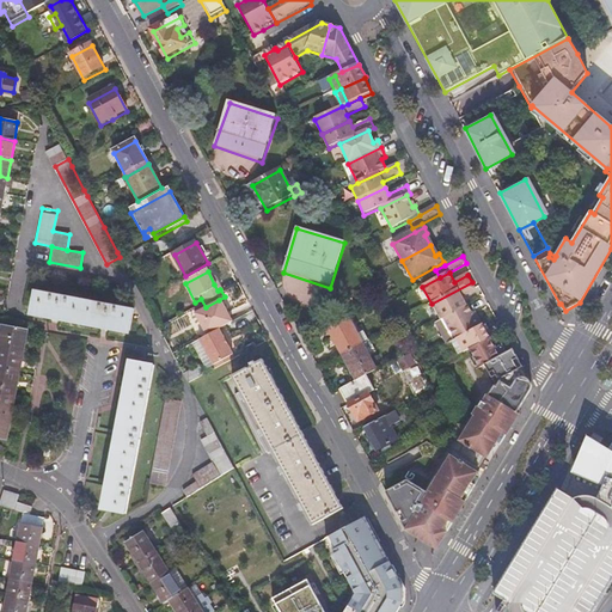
[(441,322),(444,320),(467,307),(463,298),(476,291),(472,282),(432,304),(441,322)]
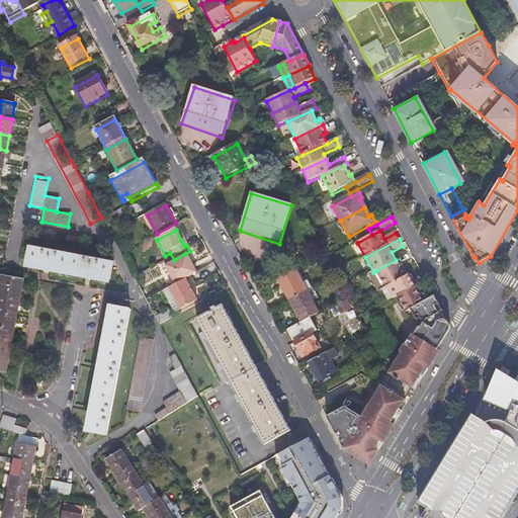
[(92,276),(109,280),(113,262),(29,245),(25,263),(45,267),(44,269),(50,270),(50,268),(85,275),(85,277),(91,278),(92,276)]
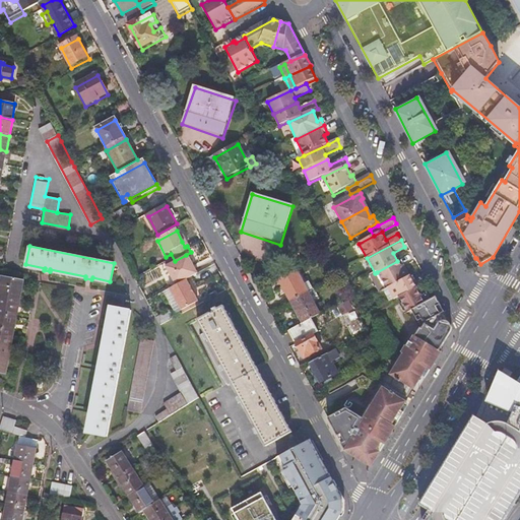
[(197,277),(186,255),(175,261),(165,266),(176,288),(186,283),(197,277)]
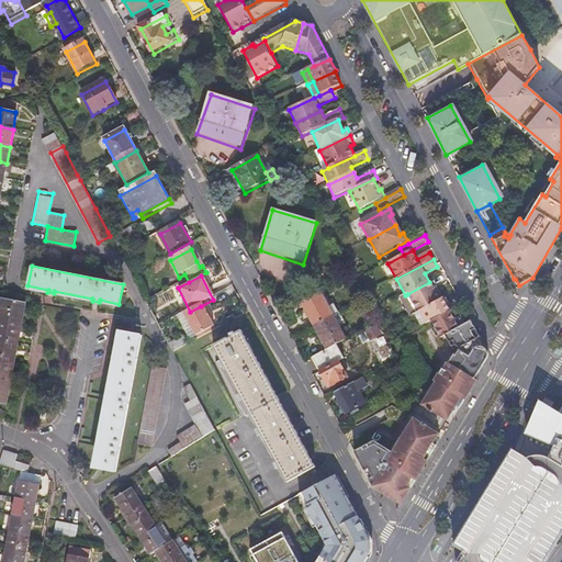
[(429,282),(407,294),(417,313),(419,312),(442,300),(438,291),(437,292),(430,281),(429,282)]
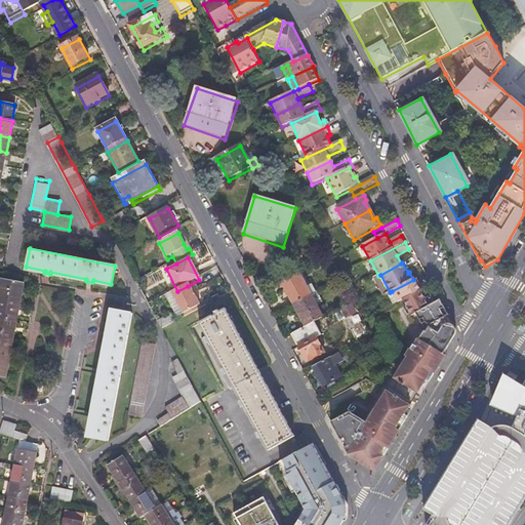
[(1,278),(0,285),(0,296),(19,301),(24,281),(1,278)]
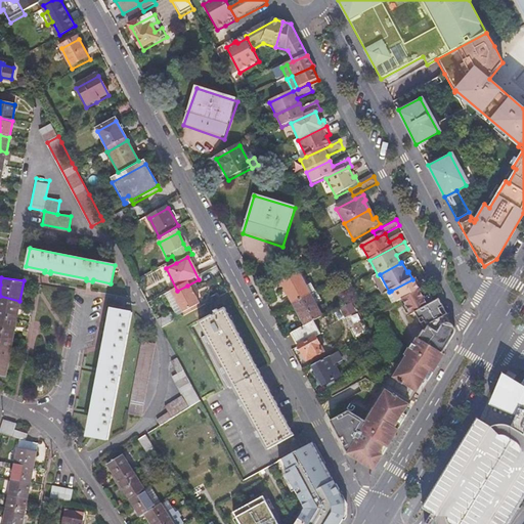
[(415,278),(412,279),(391,291),(397,302),(420,290),(415,278)]
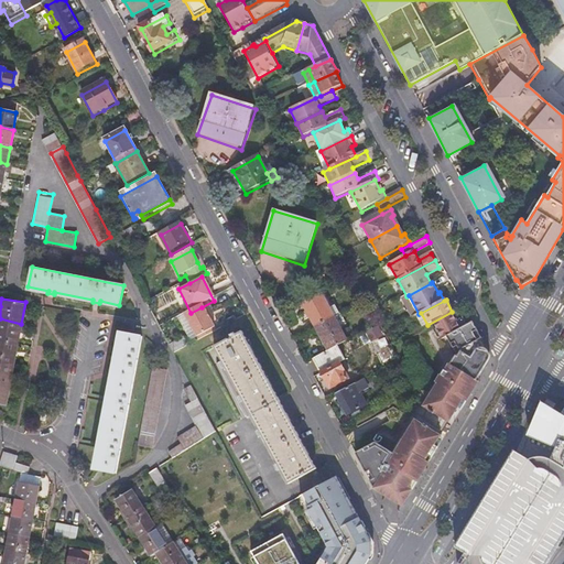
[(314,329),(333,318),(328,312),(324,303),(305,314),(314,329)]
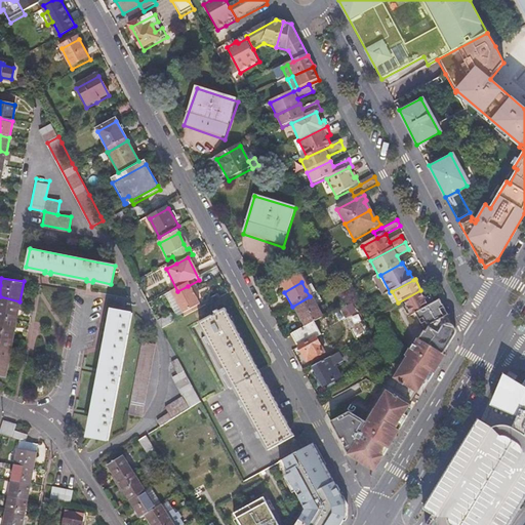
[(201,311),(188,286),(177,291),(171,295),(185,320),(201,311)]
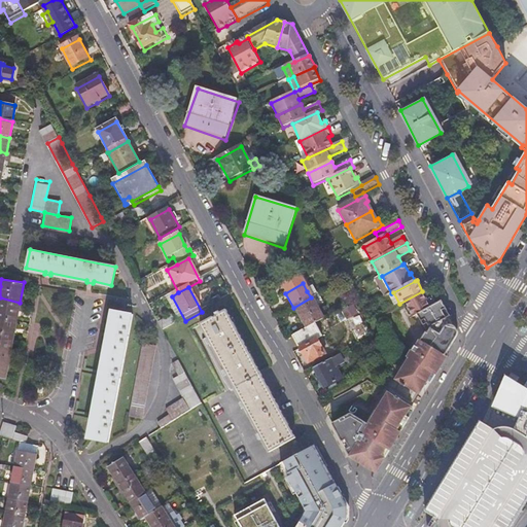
[(413,317),(417,314),(424,326),(427,324),(430,328),(427,332),(426,332),(414,352),(412,350),(407,358),(409,359),(396,380),(420,394),(432,374),(436,376),(448,356),(446,355),(458,336),(458,335),(458,331),(458,329),(457,327),(454,325),(452,325),(450,325),(447,318),(451,316),(442,301),(436,304),(432,296),(427,300),(422,291),(405,302),(413,317)]
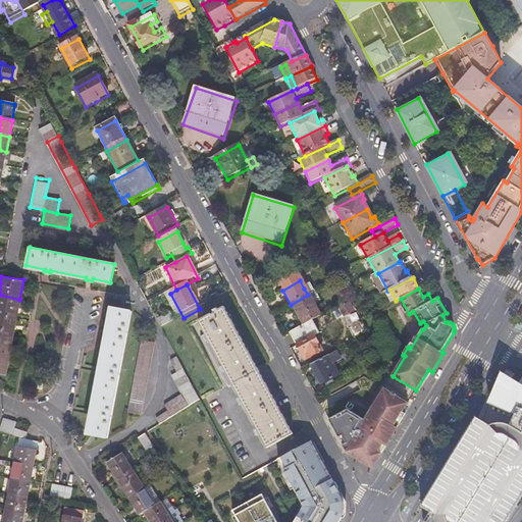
[(0,295),(0,315),(16,318),(19,300),(0,295)]
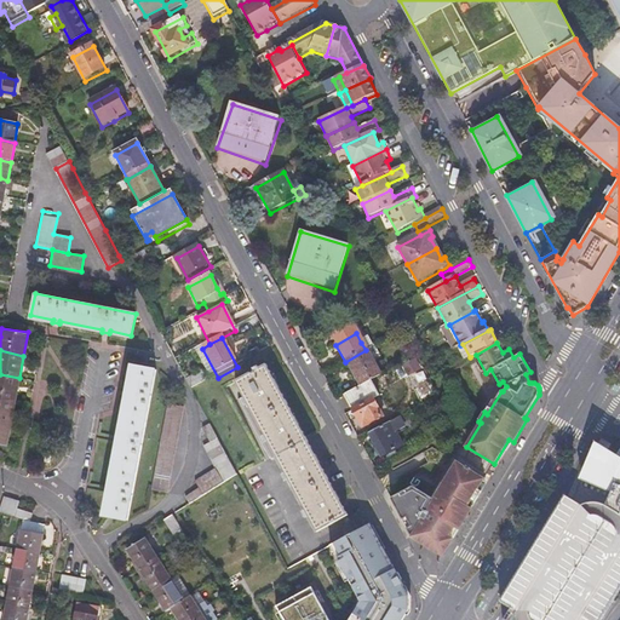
[(357,389),(371,383),(380,377),(375,367),(374,367),(366,350),(345,362),(352,374),(350,375),(357,389)]
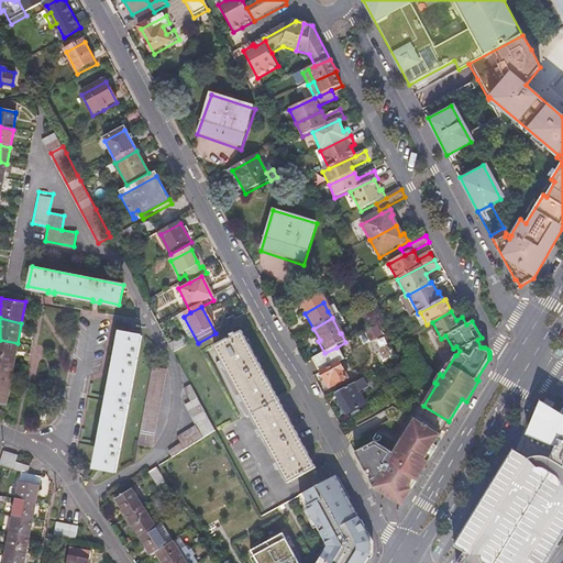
[(242,330),(214,344),(289,483),(317,468),(242,330)]
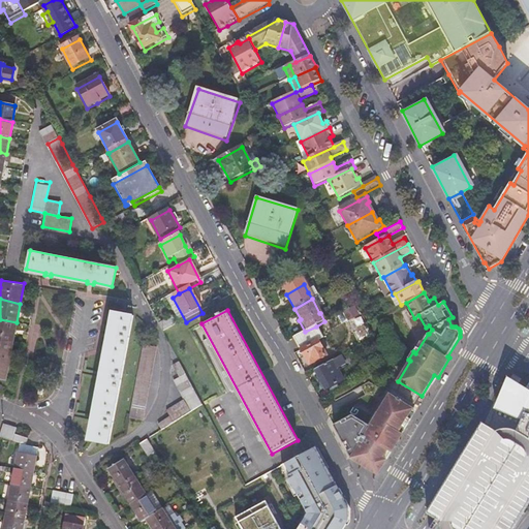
[(94,423),(91,441),(110,444),(133,316),(114,313),(111,332),(110,332),(109,337),(110,337),(102,374),(101,374),(100,379),(102,379),(95,417),(94,417),(93,422),(94,423)]
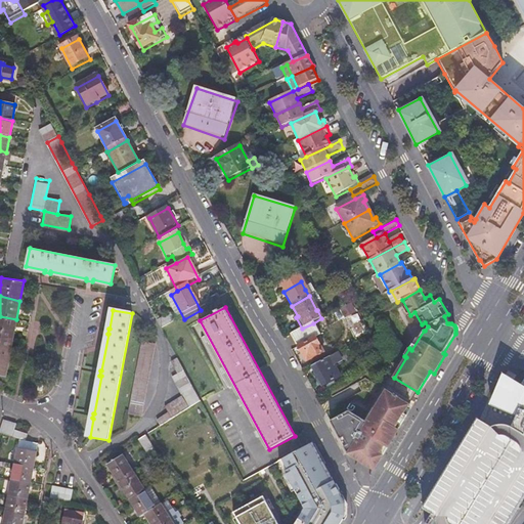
[(0,335),(13,338),(16,319),(0,316),(0,335)]
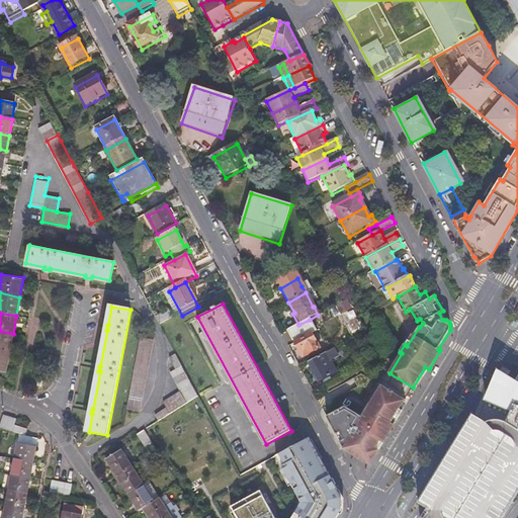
[(172,321),(170,316),(158,322),(161,327),(172,321)]
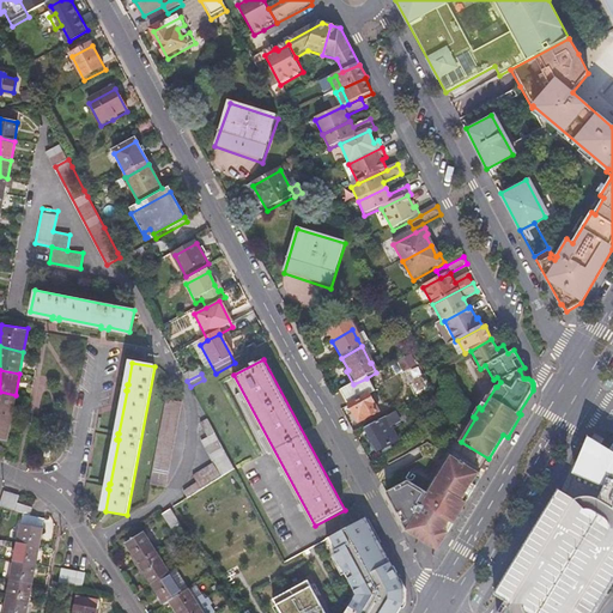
[(353,384),(340,393),(353,418),(357,416),(362,424),(378,414),(369,396),(375,393),(366,378),(353,384)]
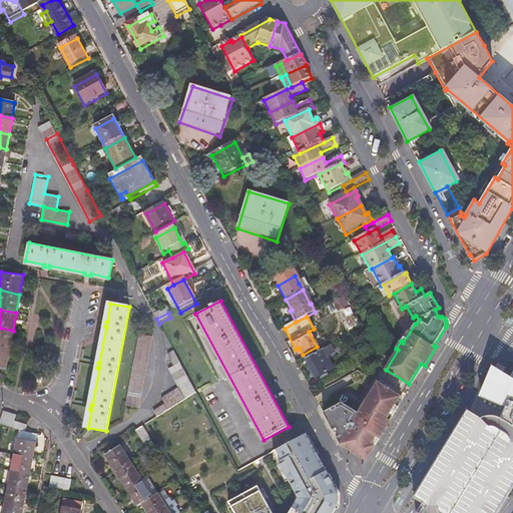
[(0,328),(0,348),(9,351),(13,331),(0,328)]
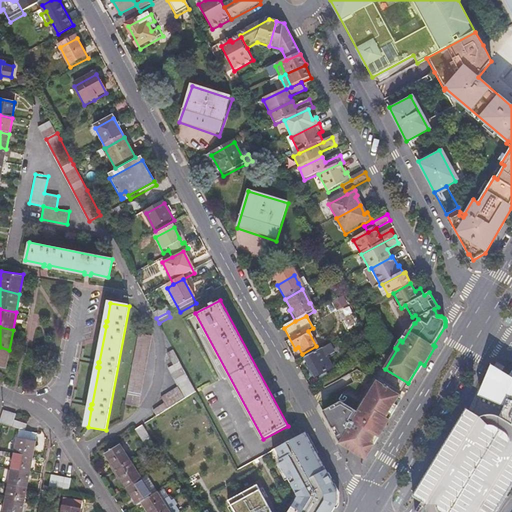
[(139,408),(151,336),(139,334),(126,405),(139,408)]
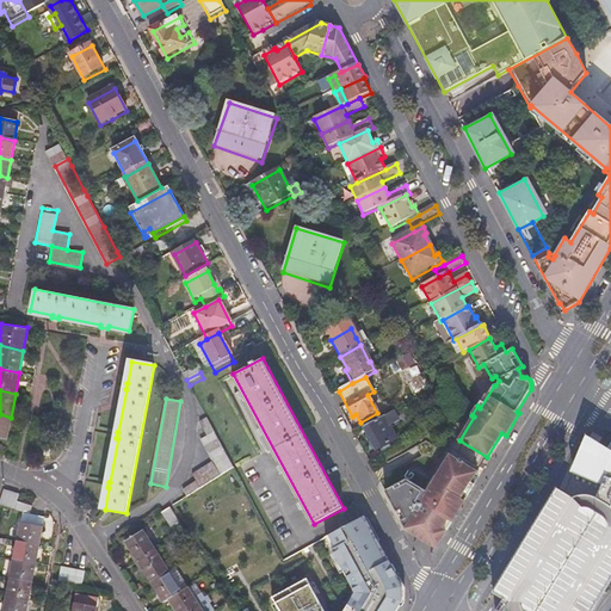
[(0,438),(7,439),(11,418),(0,414),(0,438)]
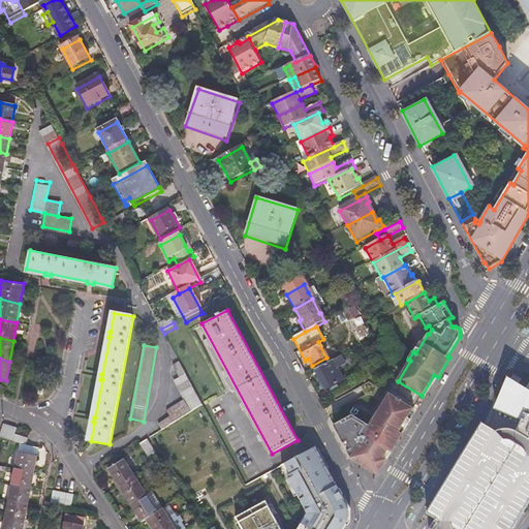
[(162,429),(170,425),(174,423),(203,405),(179,362),(173,365),(180,377),(174,380),(184,400),(166,410),(169,416),(159,423),(162,429)]
